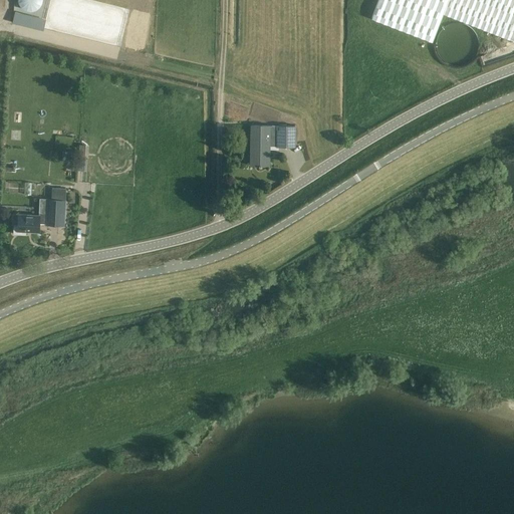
[(513,0),(377,0),(371,18),(432,42),(443,13),(513,40),(513,0)]
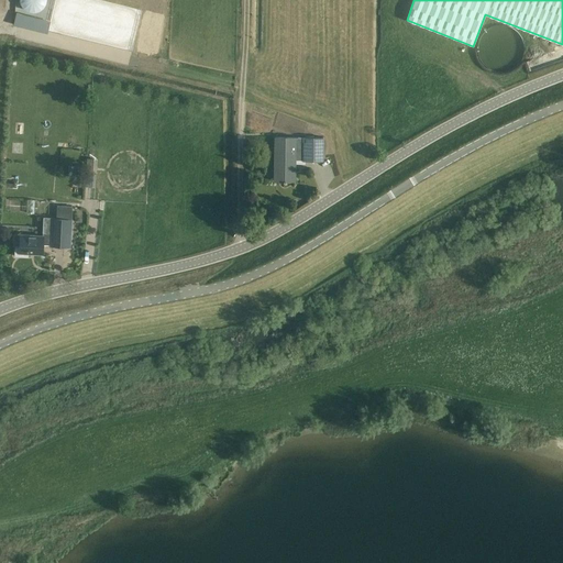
[(307,138),(275,138),(275,181),(295,181),(295,157),(302,157),(302,161),(323,162),(323,139),(307,138)]
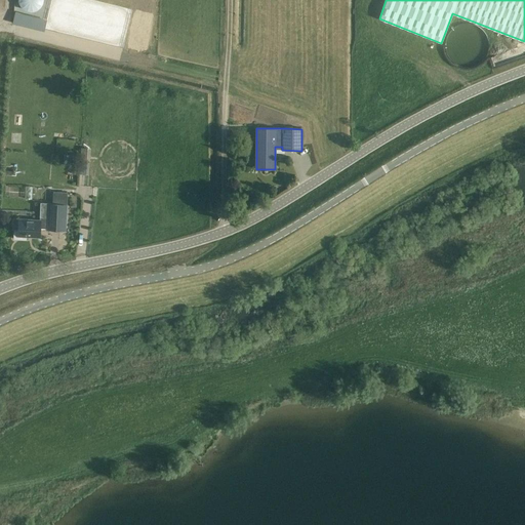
[(23,143),(24,133),(11,133),(11,143),(23,143)]
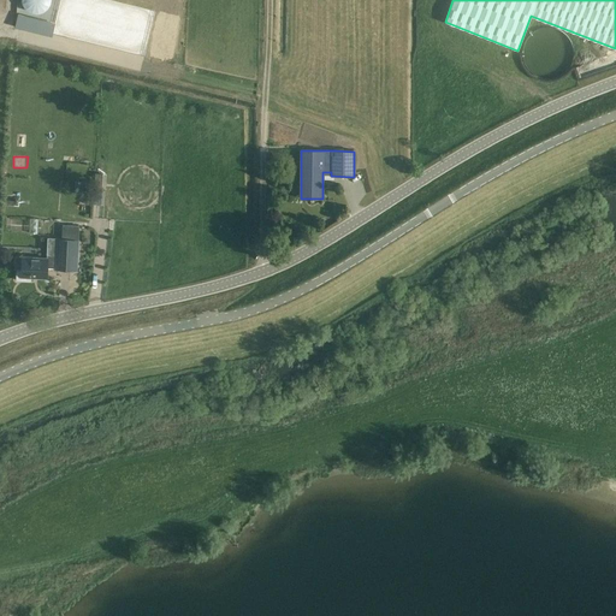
[(104,206),(106,175),(94,173),(92,205),(104,206)]
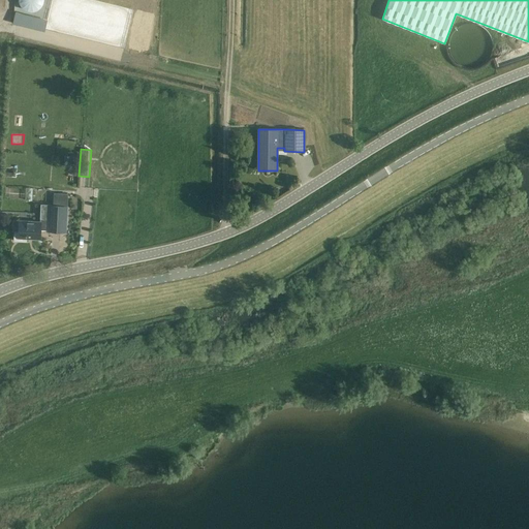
[(48,205),(41,205),(40,221),(19,220),(19,231),(13,231),(13,241),(26,242),(27,238),(40,239),(40,229),(47,230),(47,231),(65,232),(68,194),(54,193),(53,205),(48,205)]
